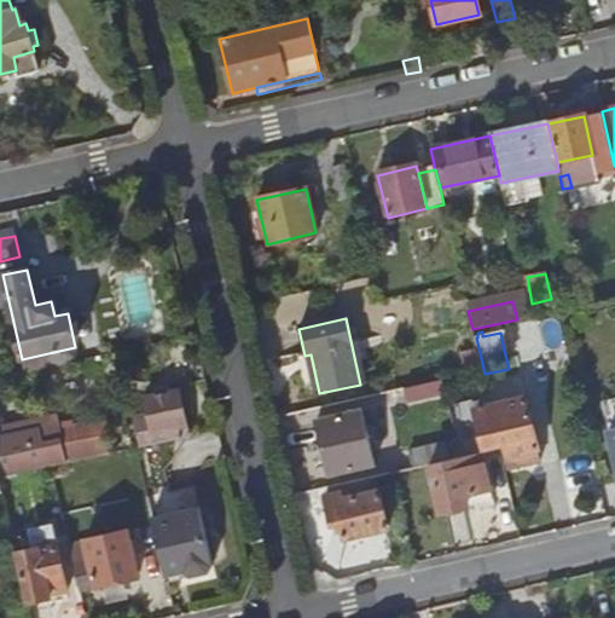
[(504,350),(509,369),(527,365),(522,345),(504,350)]
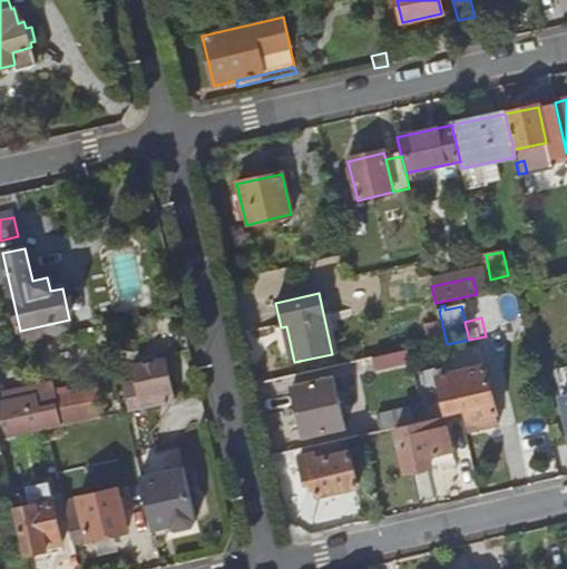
[(22,343),(72,332),(69,320),(20,331),(22,343)]
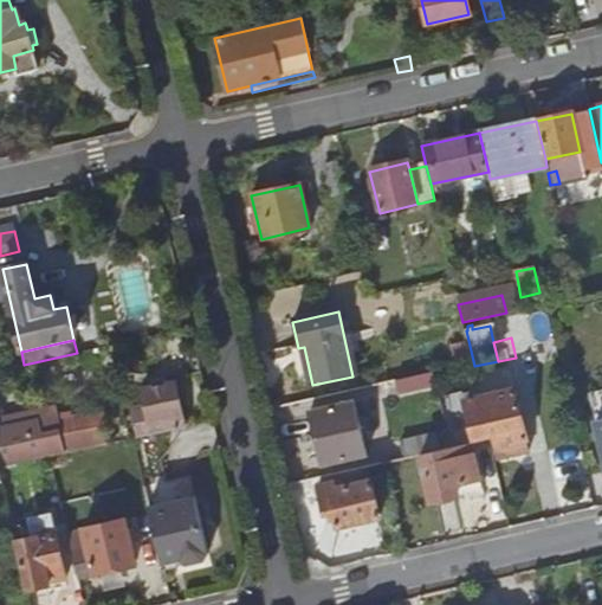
[(306,386),(312,385),(304,347),(298,348),(306,386)]
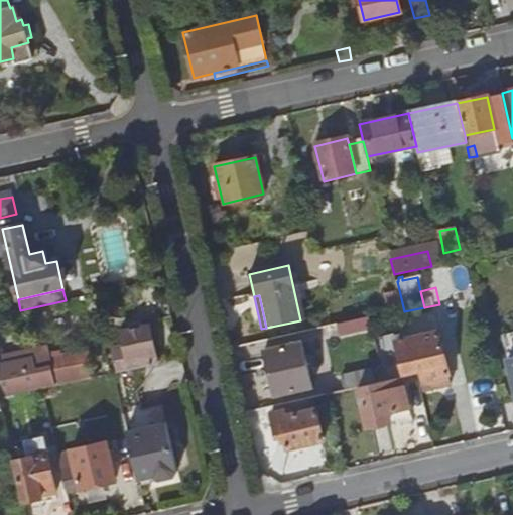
[(367,315),(337,320),(338,330),(369,325),(367,315)]
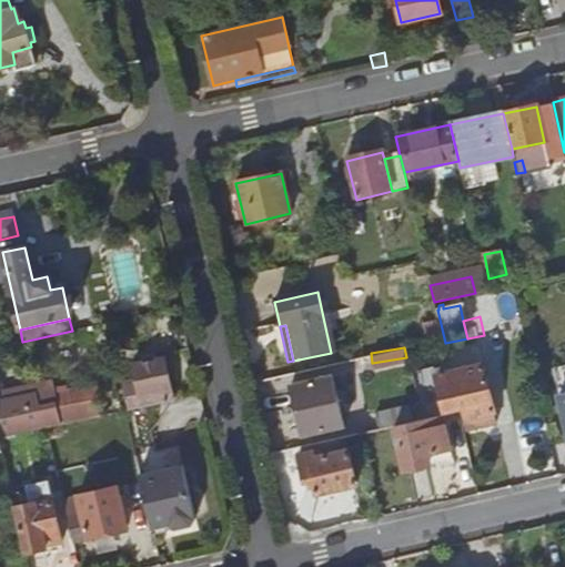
[(134,409),(174,401),(164,358),(133,366),(137,381),(125,384),(131,411),(134,409)]
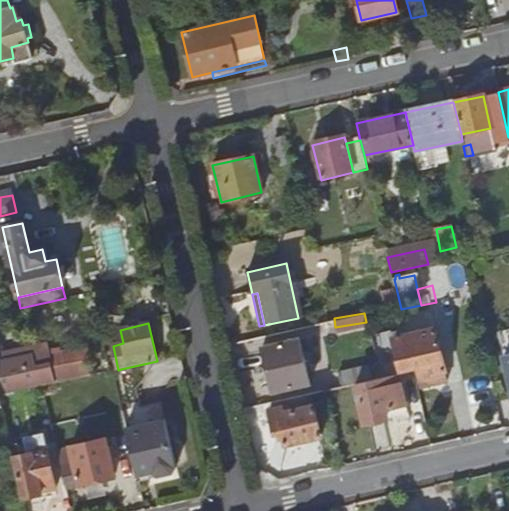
[(393,340),(401,373),(415,369),(420,388),(448,381),(436,329),(393,340)]
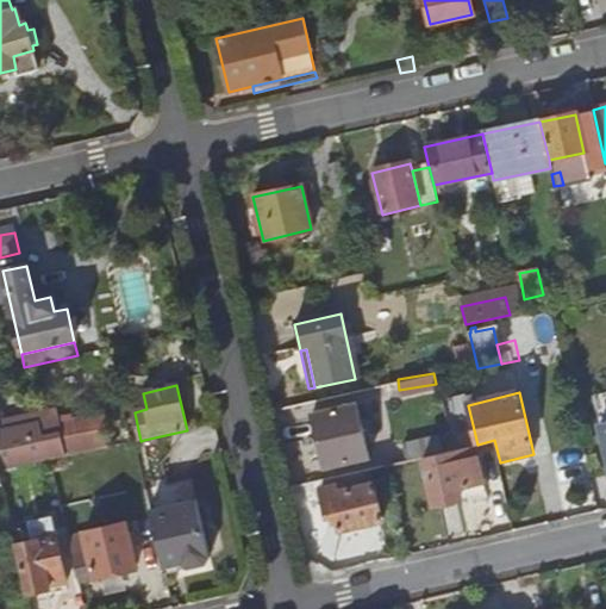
[(605,392),(593,396),(605,452),(605,392)]
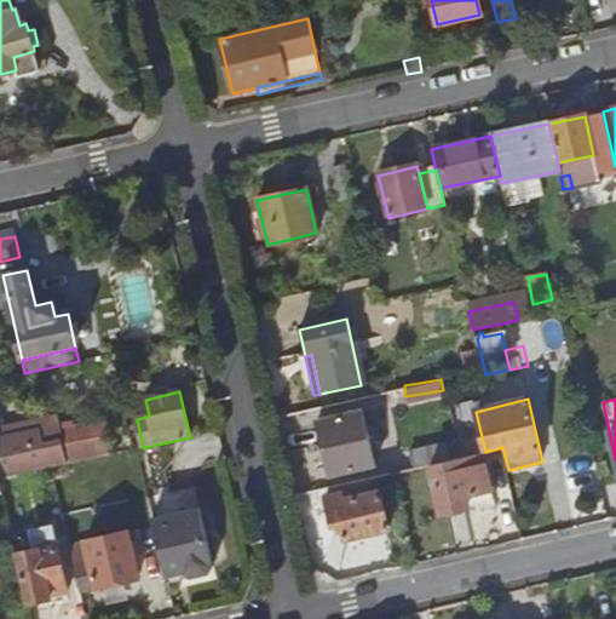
[(362,412),(316,423),(329,476),(374,466),(362,412)]
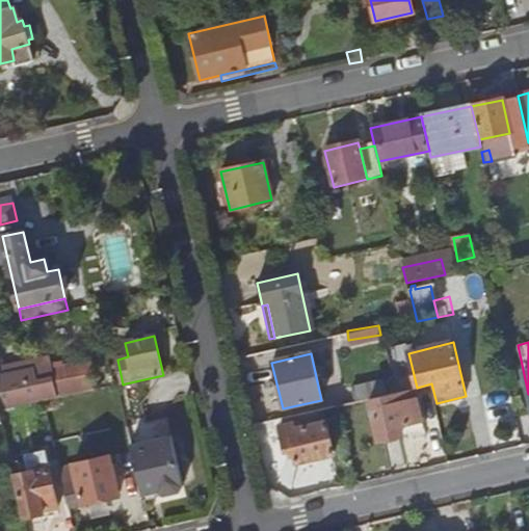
[(44,402),(80,394),(74,365),(51,371),(49,359),(27,364),(29,375),(9,379),(7,369),(0,370),(0,412),(44,402)]
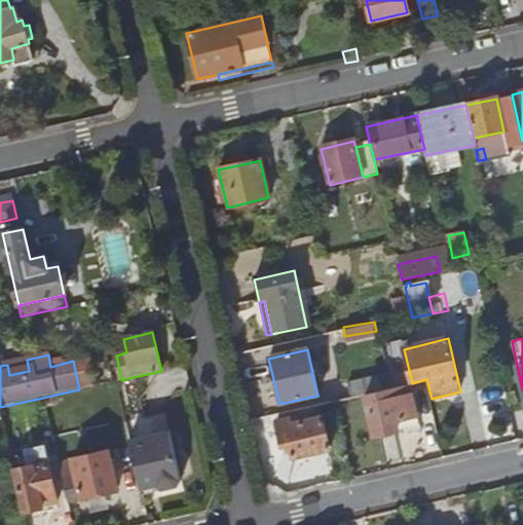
[(27,360),(7,365),(9,375),(29,371),(27,360)]
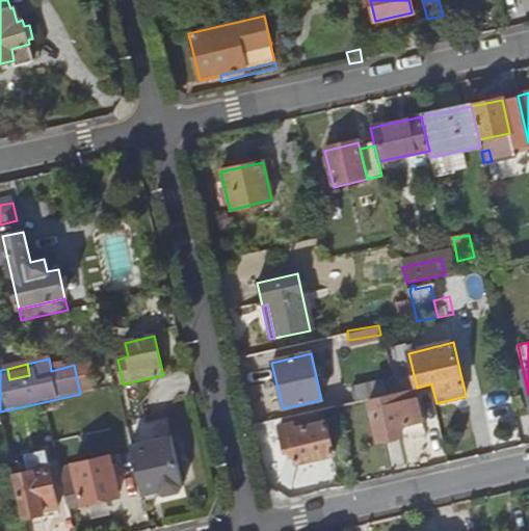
[(91,364),(88,365),(94,391),(98,390),(91,364)]
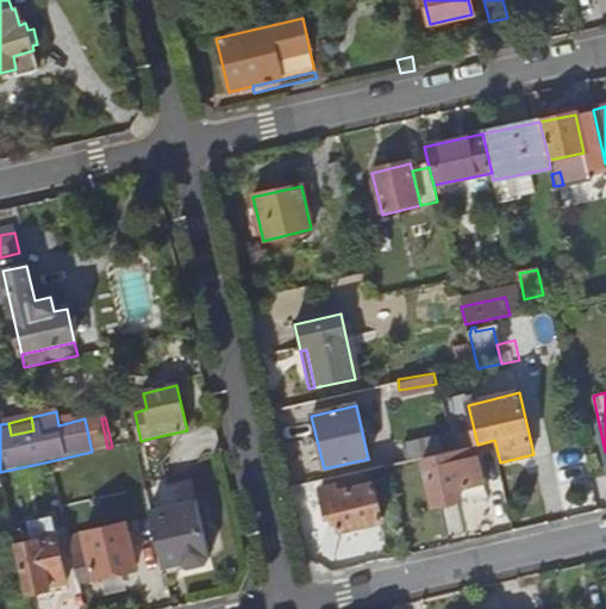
[(92,452),(107,448),(101,418),(89,421),(89,418),(85,418),(92,452)]
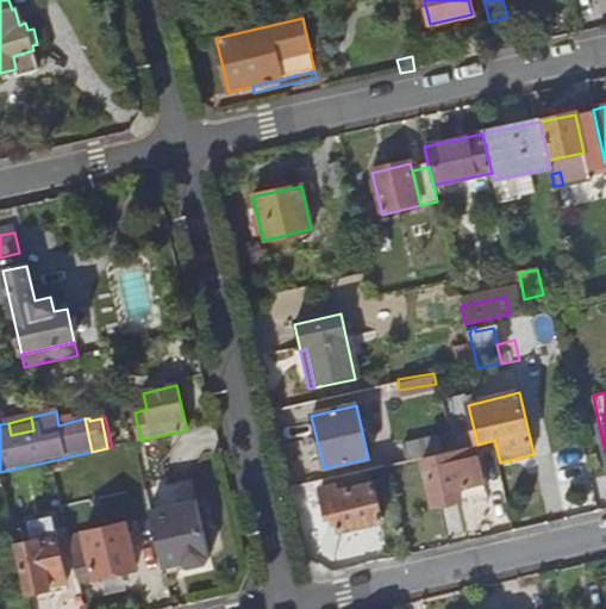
[(424,458),(441,454),(437,436),(403,445),(407,463),(424,458)]
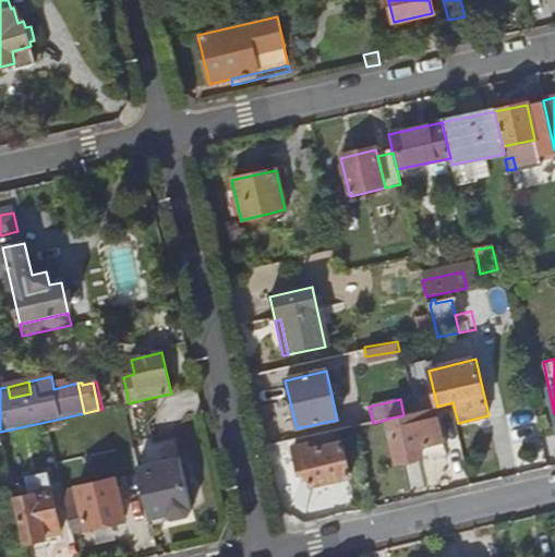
[(420,447),(443,442),(435,409),(414,413),(403,415),(388,419),(398,461),(422,457),(420,447)]
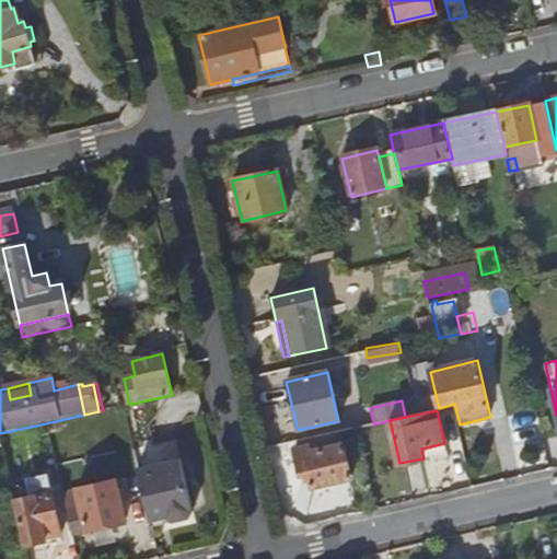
[(150,522),(167,519),(173,523),(189,519),(194,512),(176,440),(134,450),(150,522)]
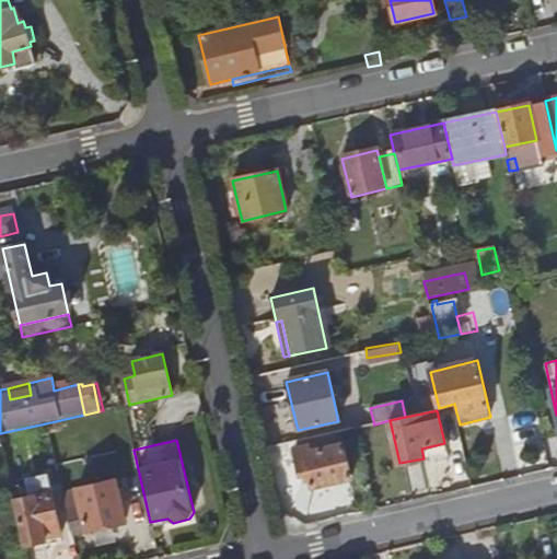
[(343,443),(311,451),(310,445),(294,449),(301,474),(308,473),(311,488),(350,479),(343,443)]
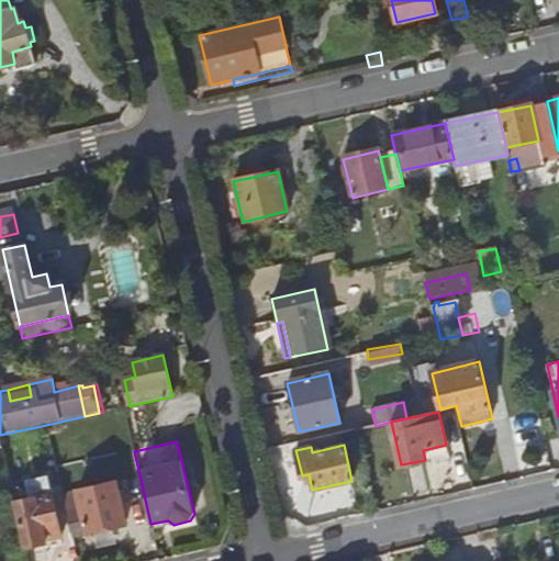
[(423,450),(425,460),(448,455),(446,445),(423,450)]
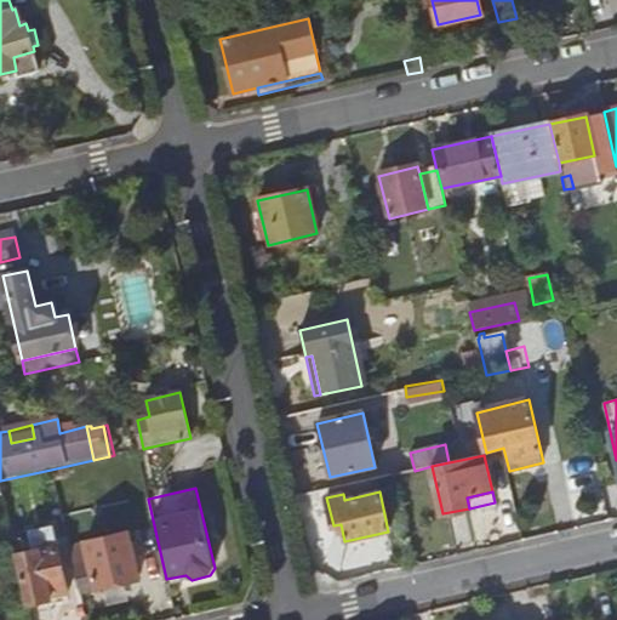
[(74,566),(80,591),(138,579),(133,556),(140,555),(136,544),(131,545),(129,533),(86,542),(91,562),(74,566)]
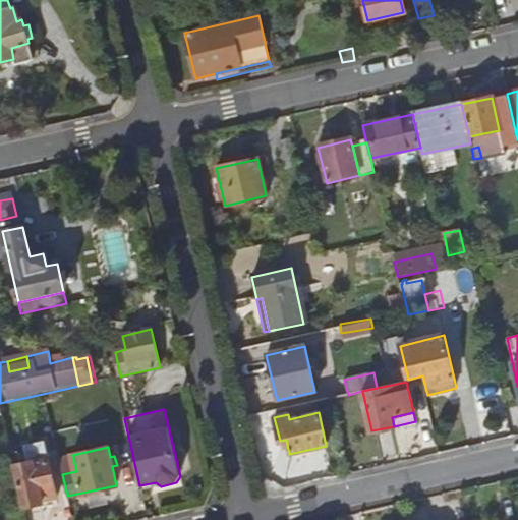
[(14,475),(21,507),(42,503),(41,501),(55,498),(45,451),(26,456),(31,471),(14,475)]
